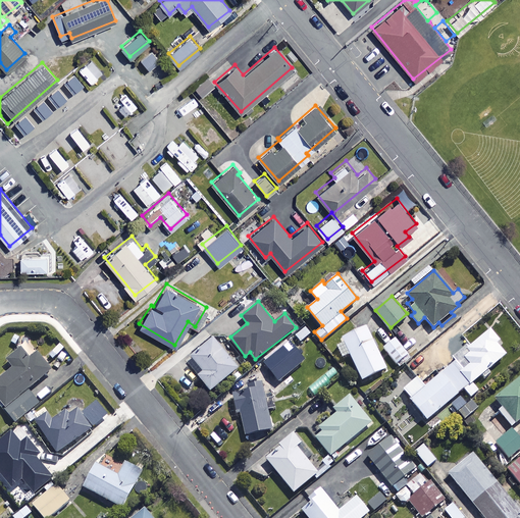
[(386,367),(366,325),(334,341),(342,356),(349,353),(362,379),(386,367)]
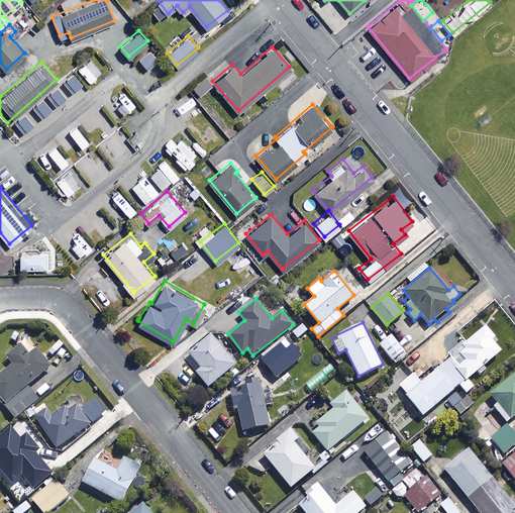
[(450,356),(469,378),(502,349),(494,339),(497,336),(486,323),(449,354),(450,356)]
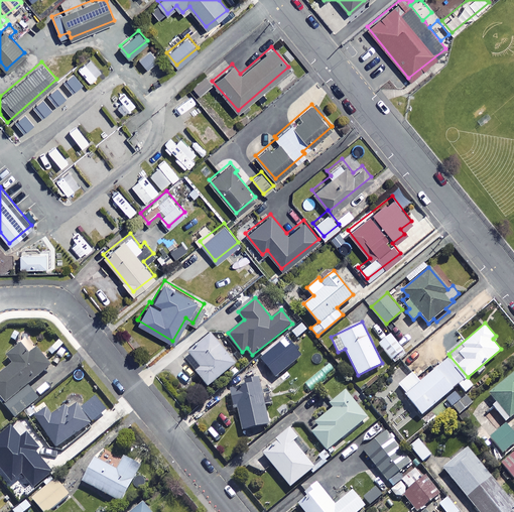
[(237,361),(213,332),(188,351),(201,365),(196,369),(208,385),(237,361)]
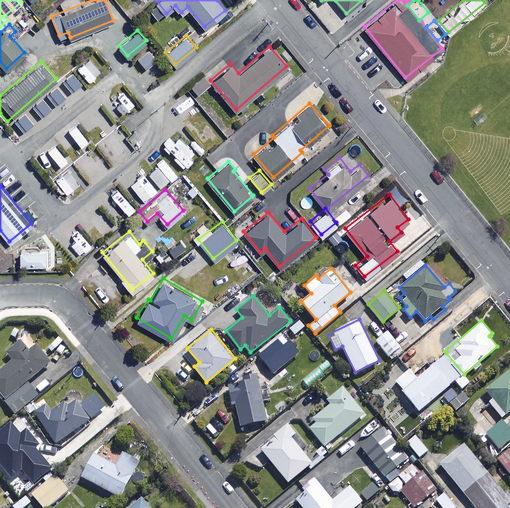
[(401,348),(387,329),(375,338),(389,357),(401,348)]
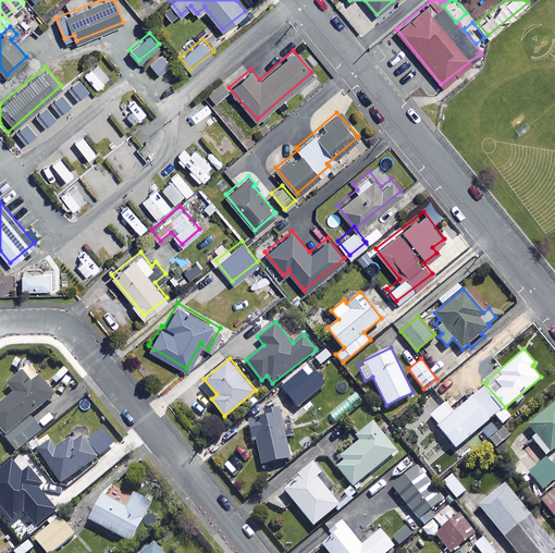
[(56,393),(31,364),(8,383),(14,391),(0,403),(0,425),(19,447),(42,428),(31,414),(56,393)]
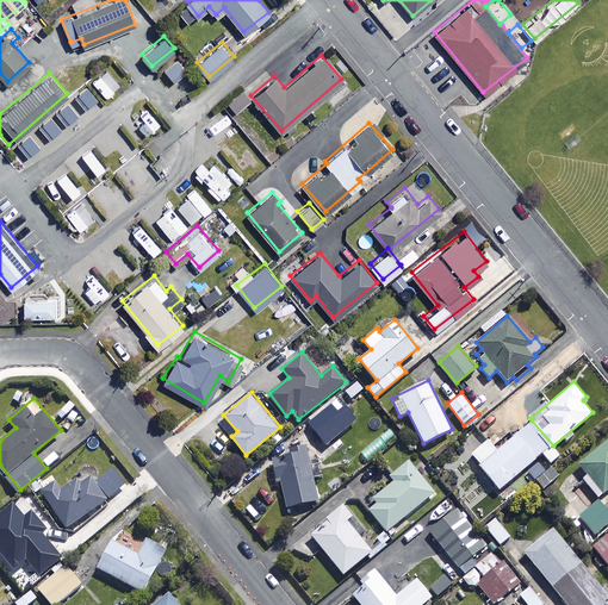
[(355,418),(339,398),(309,423),(326,443),(355,418)]
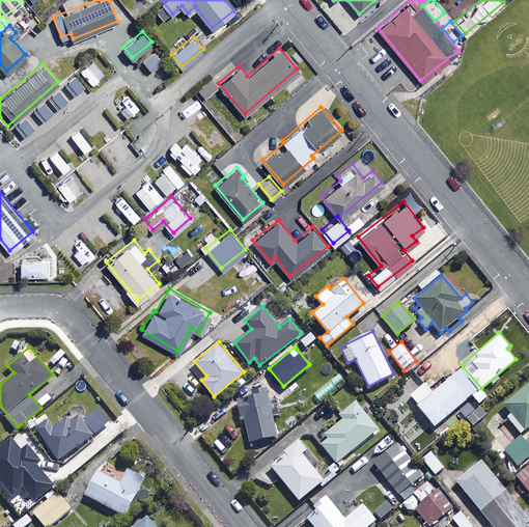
[(481,388),(463,366),(417,405),(434,425),(471,394),(477,401),(486,394),(481,388)]
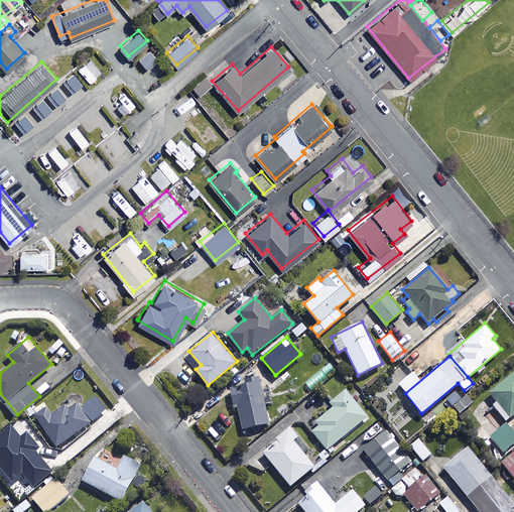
[(492,404),(505,421),(513,414),(513,370),(476,401),(484,410),(492,404)]
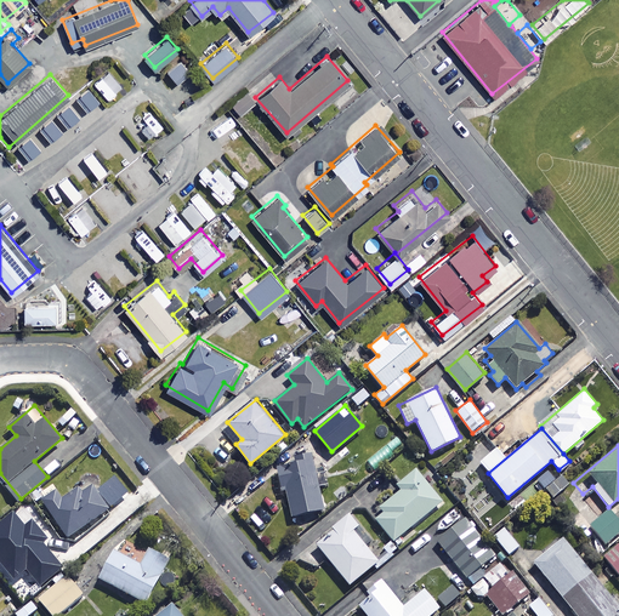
[(328,483),(319,450),(294,457),(295,462),(277,467),(283,489),(285,489),(291,515),(323,508),(317,485),(328,483)]
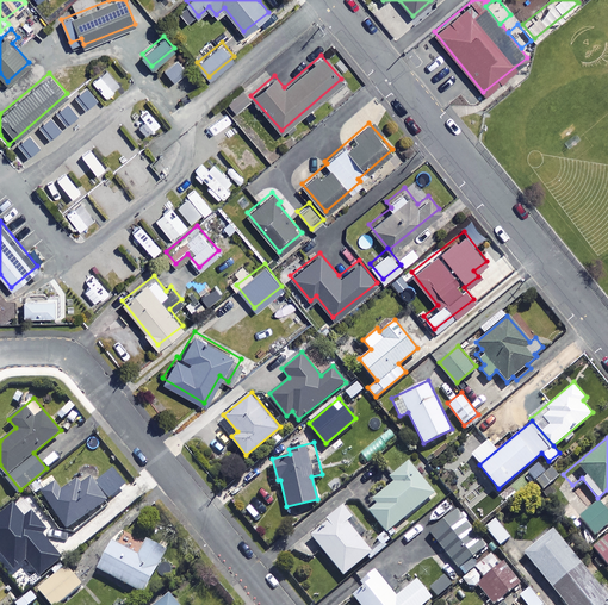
[(434,491),(407,457),(390,472),(396,478),(365,503),(386,529),(434,491)]
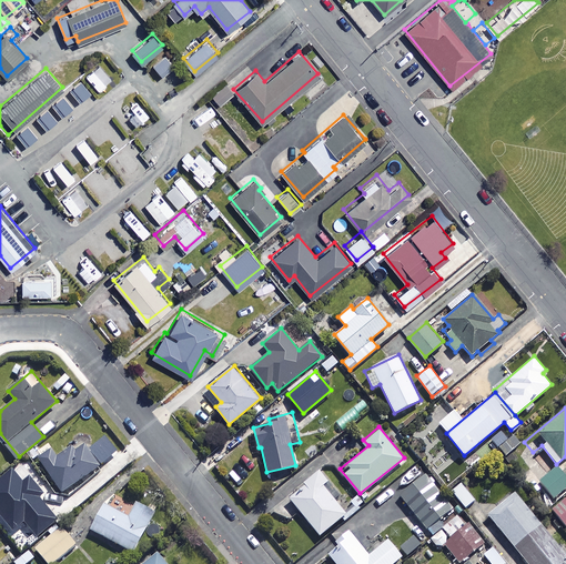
[(88,442),(99,457),(114,445),(103,431),(88,442)]
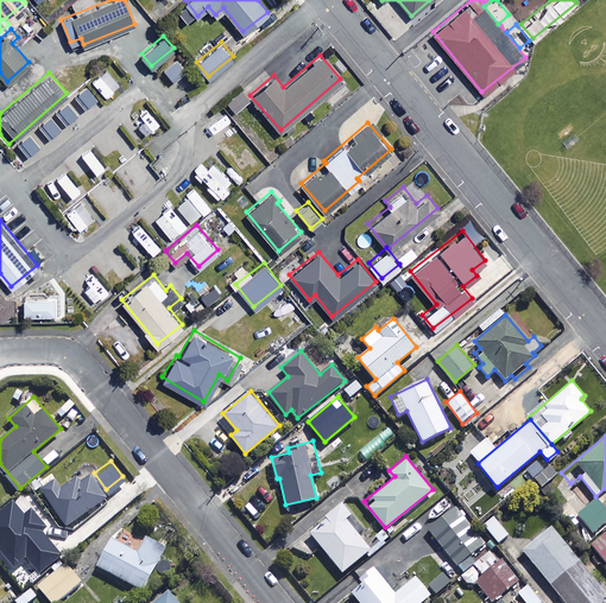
[(541,487),(557,471),(549,462),(531,477),(541,487)]
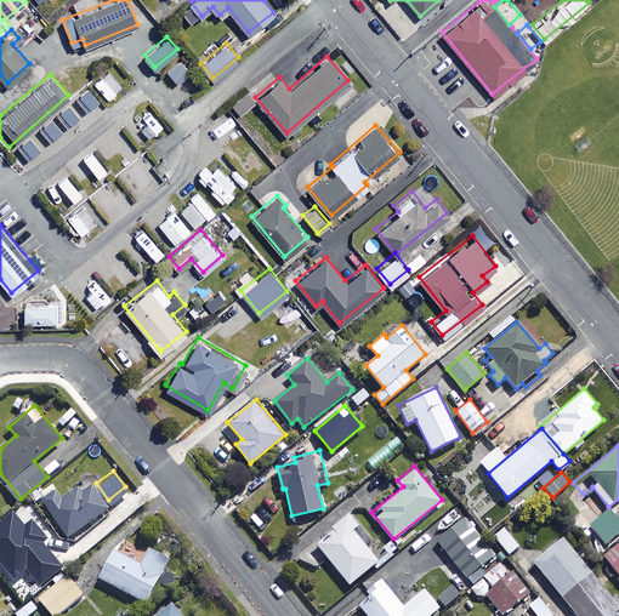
[(106,505),(90,480),(79,488),(77,483),(60,494),(55,486),(40,496),(64,534),(106,505)]
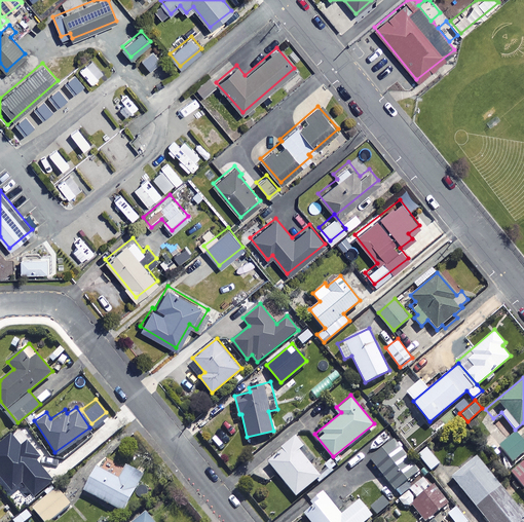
[(523,450),(523,440),(516,430),(498,443),(512,460),(523,450)]
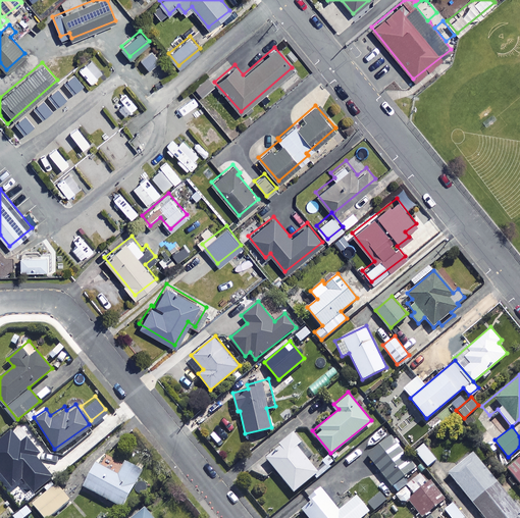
[(31,488),(51,472),(35,451),(38,449),(26,432),(17,439),(7,427),(0,432),(0,472),(9,484),(20,475),(31,488)]
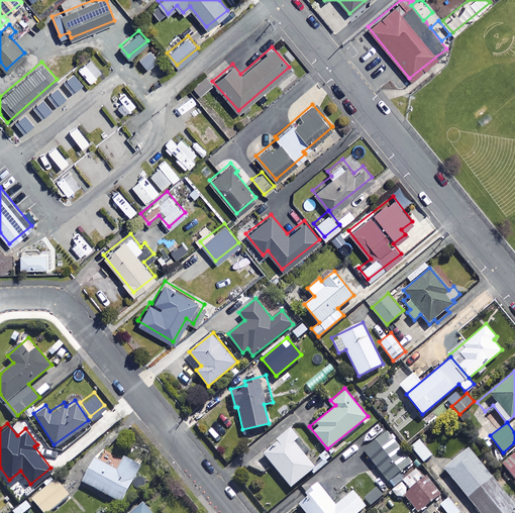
[(302,440),(292,428),(264,451),(290,486),(314,467),(297,445),(302,440)]
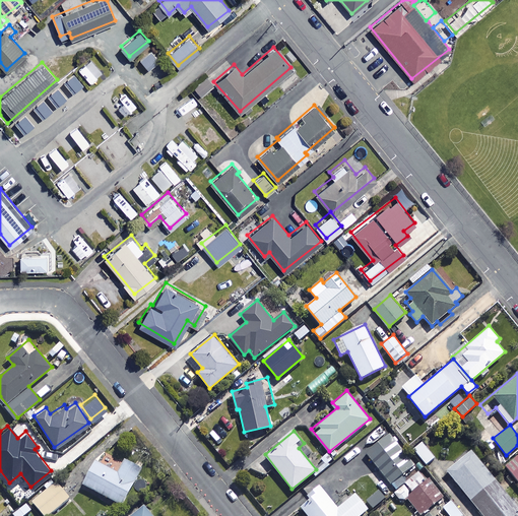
[(401,473),(414,462),(389,432),(365,451),(395,488),(405,478),(401,473)]
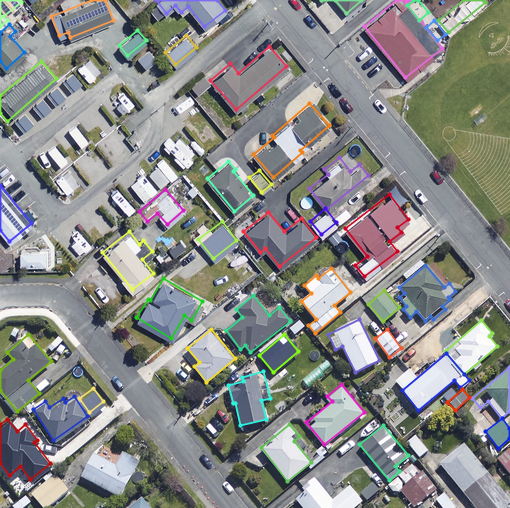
[(427,449),(416,434),(407,441),(418,456),(427,449)]
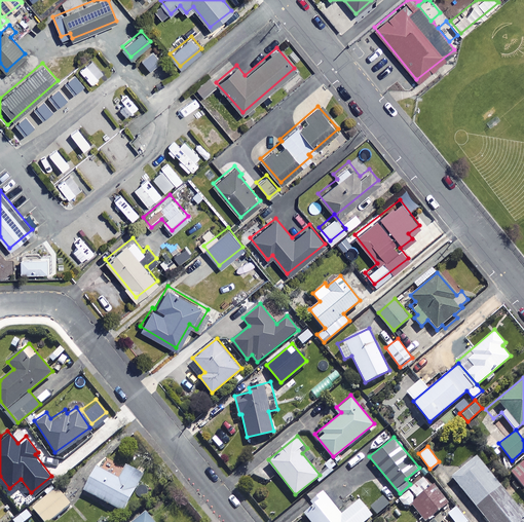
[(523,521),(523,513),(476,455),(451,476),(489,521),(523,521)]
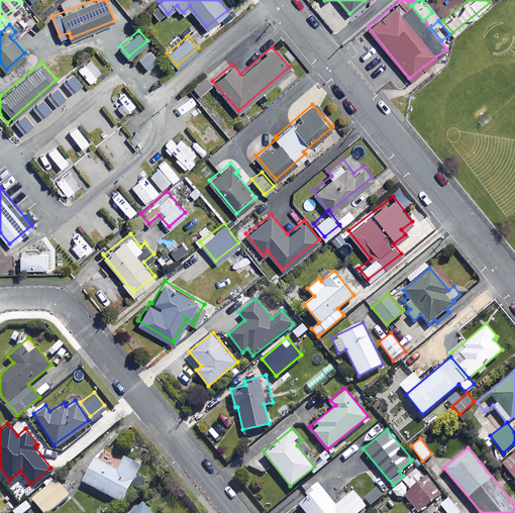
[(514,476),(514,448),(501,460),(514,477),(514,476)]
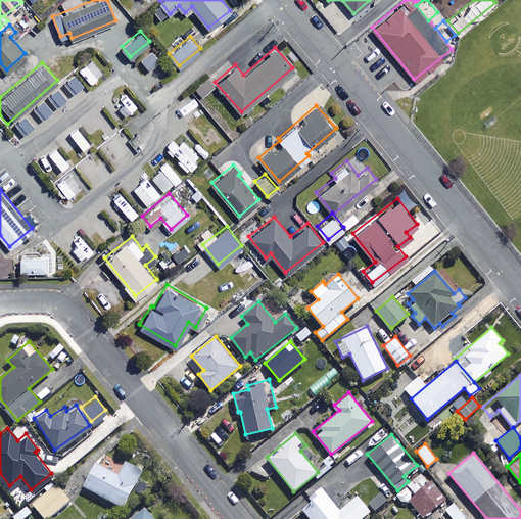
[(271,467),(258,460),(253,470),(266,476),(271,467)]
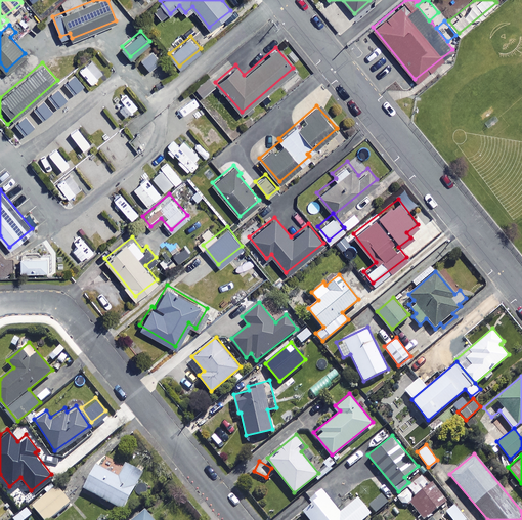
[(142,471),(126,462),(119,475),(97,464),(85,487),(123,508),(142,471)]
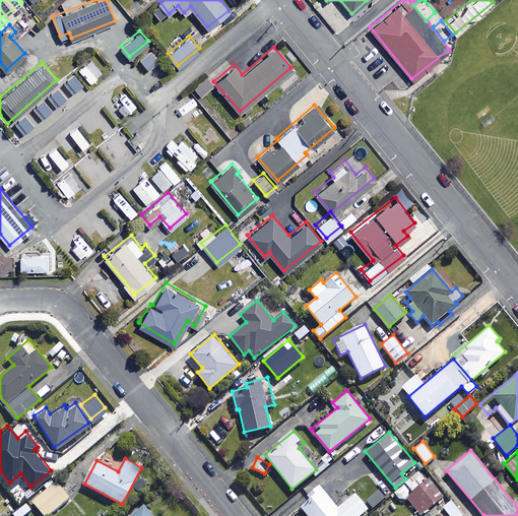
[(395,488),(391,491),(399,500),(403,497),(417,515),(442,496),(427,477),(426,478),(416,467),(404,477),(405,478),(395,488)]
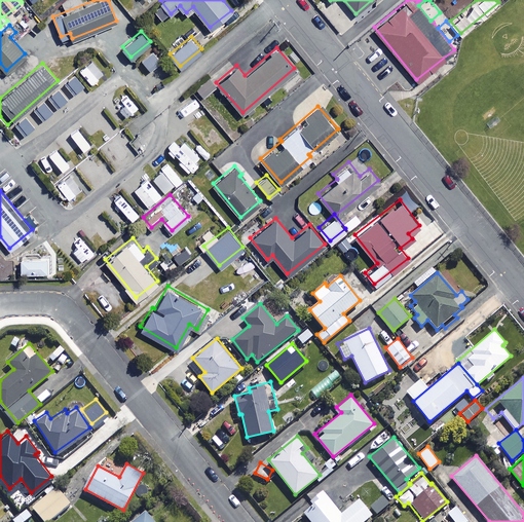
[(70,502),(55,485),(32,505),(46,521),(70,502)]
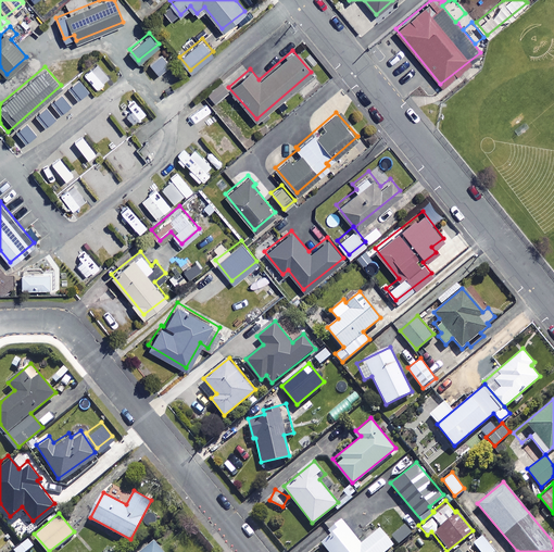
[(361,542),(342,518),(328,529),(331,534),(322,541),(329,551),(382,551),(394,543),(380,526),(361,542)]
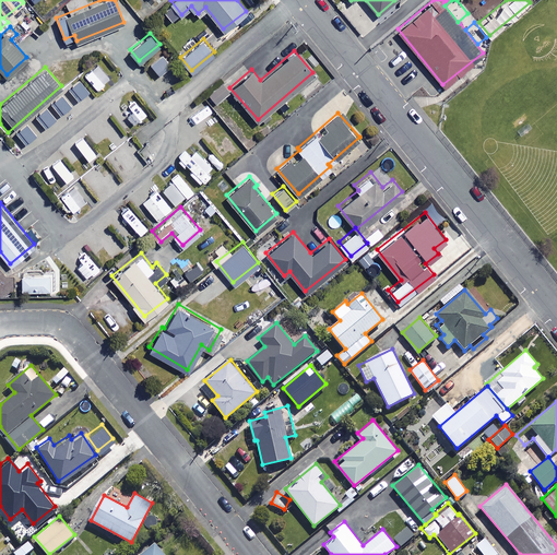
[(498,554),(484,538),(475,544),(484,554),(498,554)]
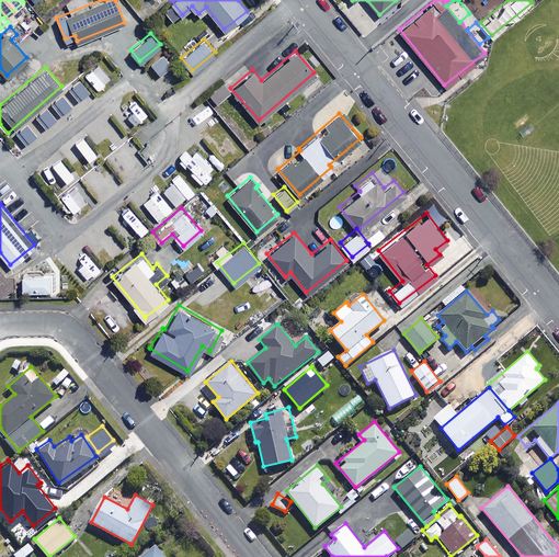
[(22,556),(34,549),(27,542),(13,553),(16,556),(22,556)]
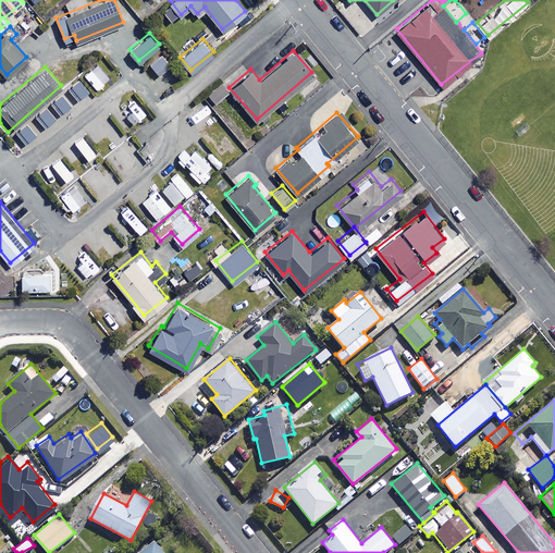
[(165,552),(153,541),(140,552),(165,552)]
